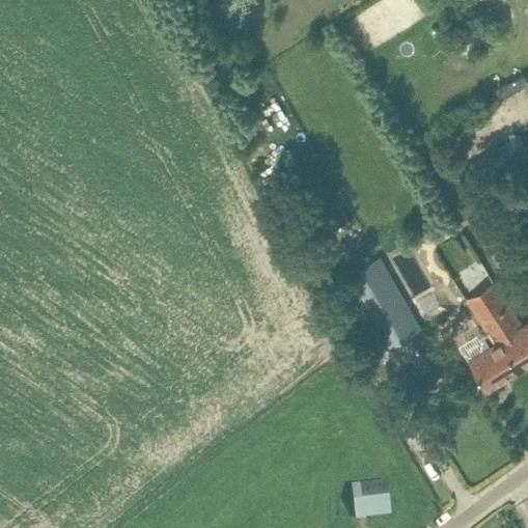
[(377,254),(340,275),(383,349),(397,340),(415,330),(418,328),(377,254)]
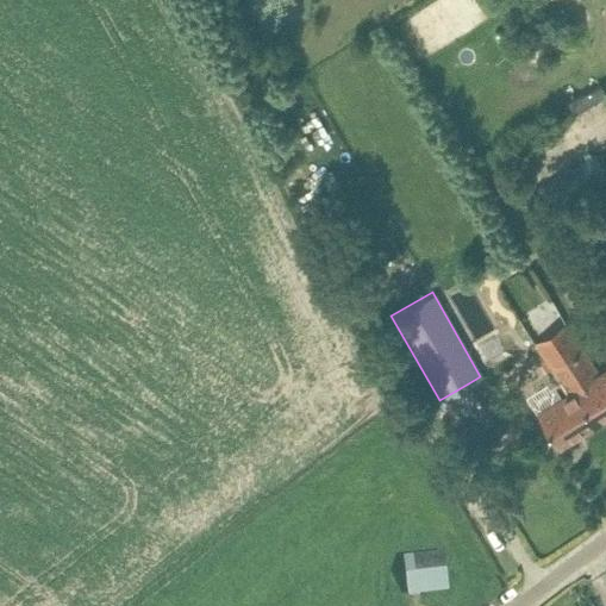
[(563,319),(545,330),(578,382),(585,379),(605,408),(605,363),(595,370),(563,319)]
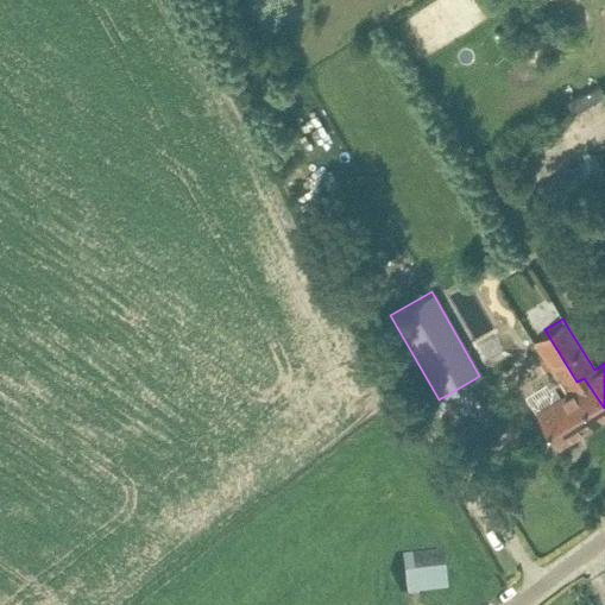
[(531,336),(563,389),(533,408),(555,442),(604,410),(604,408),(584,378),(577,382),(544,329),(531,336)]
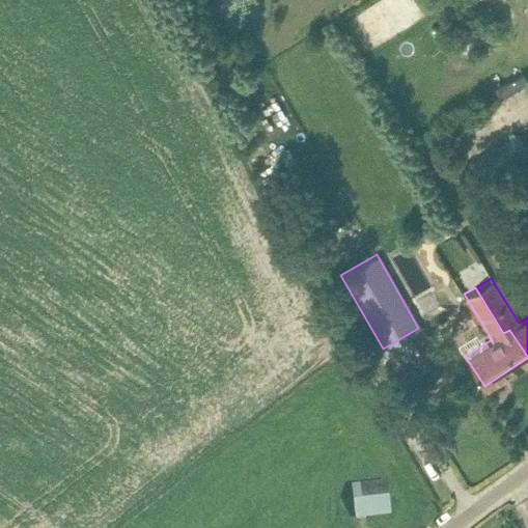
[(415,330),(397,340),(411,363),(422,357),(427,353),(415,330)]
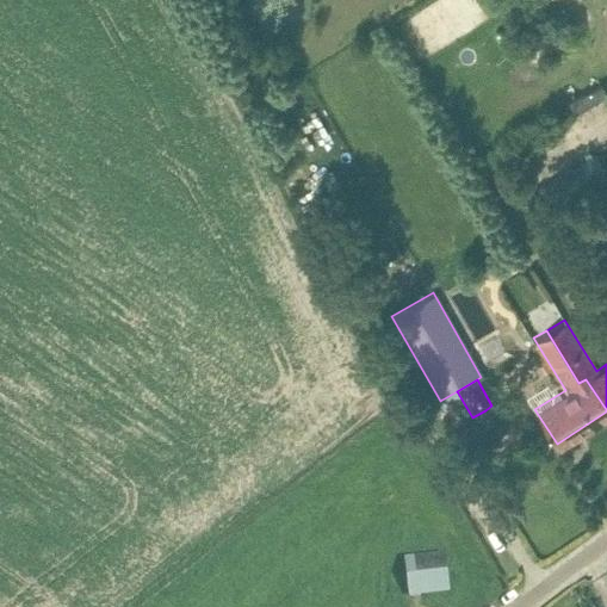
[(494,410),(483,417),(494,437),(505,429),(499,419),(494,410)]
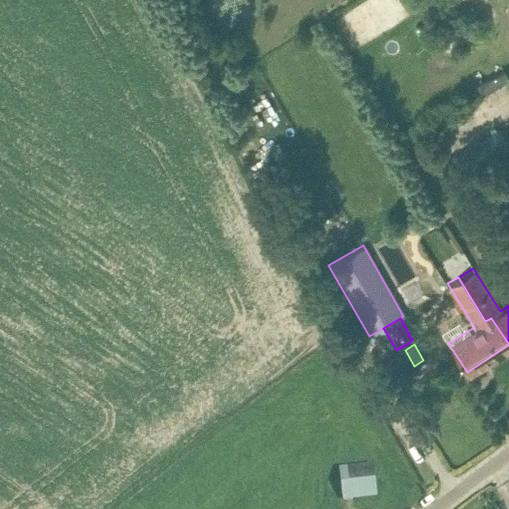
[(396,350),(380,360),(387,370),(400,362),(402,361),(396,350)]
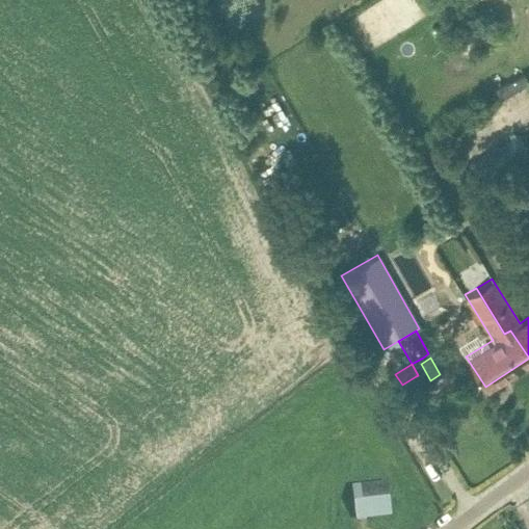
[(384,478),(351,482),(355,517),(355,518),(392,513),(387,478),(384,478)]
